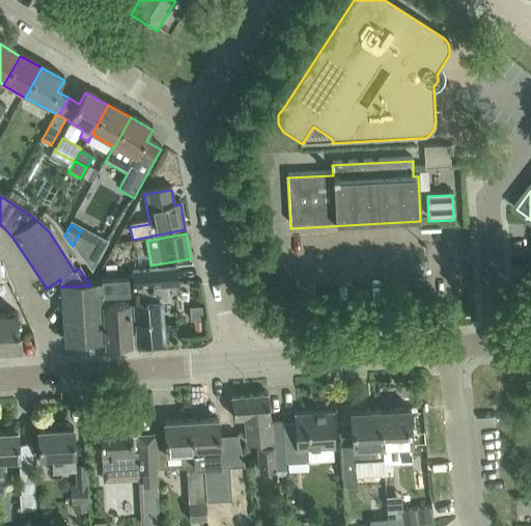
[(117,267),(107,268),(107,279),(118,278),(117,267)]
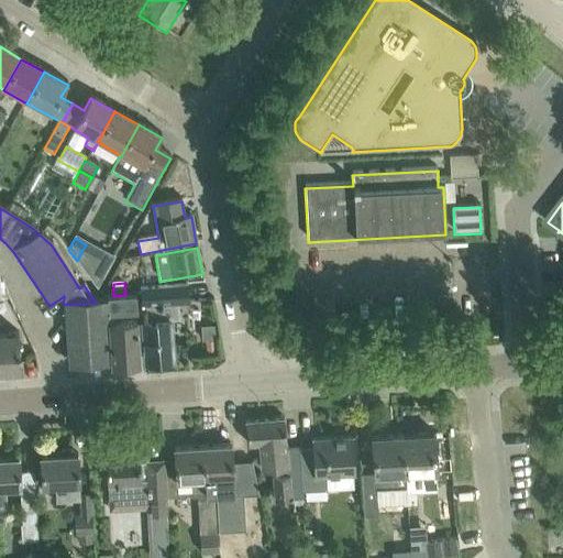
[(174,363),(173,349),(170,323),(161,324),(159,307),(188,305),(187,287),(140,292),(145,365),(174,363)]
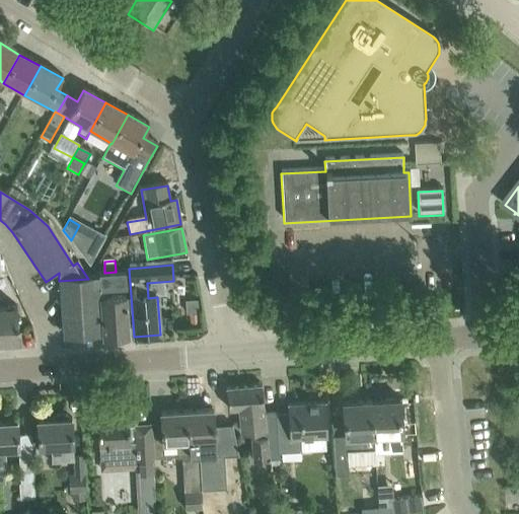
[(103,335),(101,299),(101,290),(126,289),(125,273),(96,275),(96,278),(88,279),(59,281),(63,338),(103,335)]
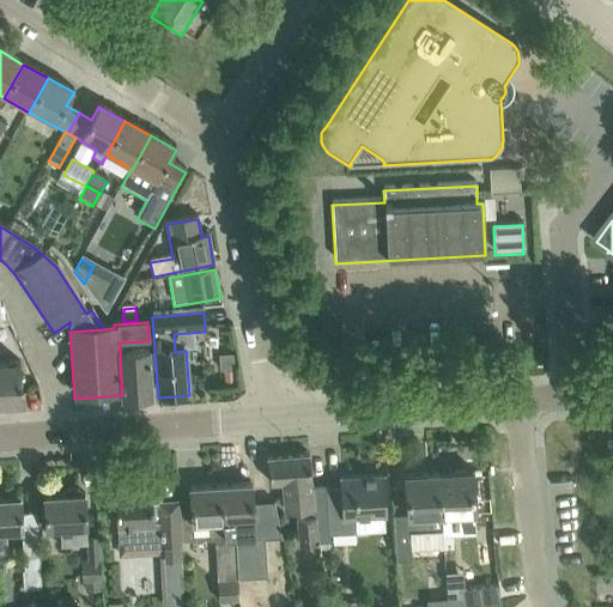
[(149,352),(120,353),(122,395),(122,400),(152,398),(149,352)]
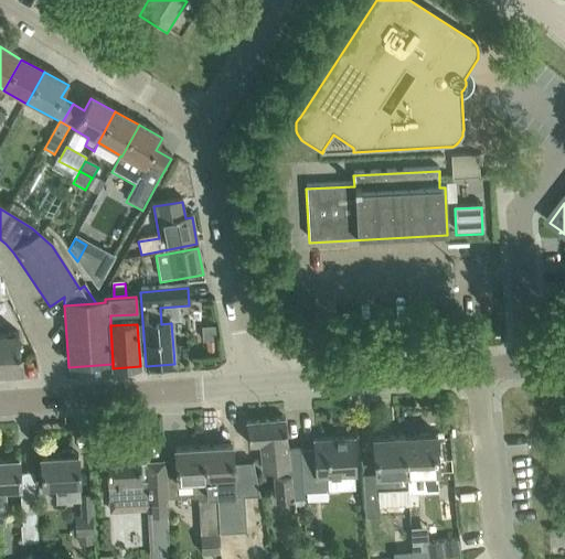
[(215,329),(202,330),(203,344),(216,343),(215,329)]
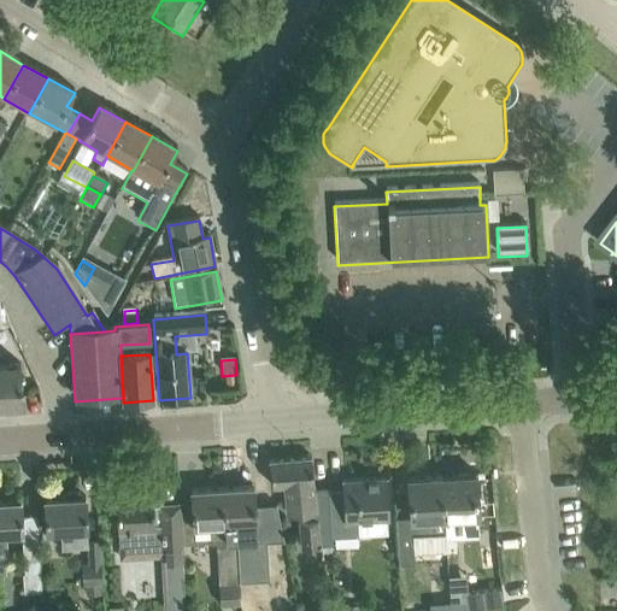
[(21,366),(0,368),(0,410),(23,409),(21,366)]
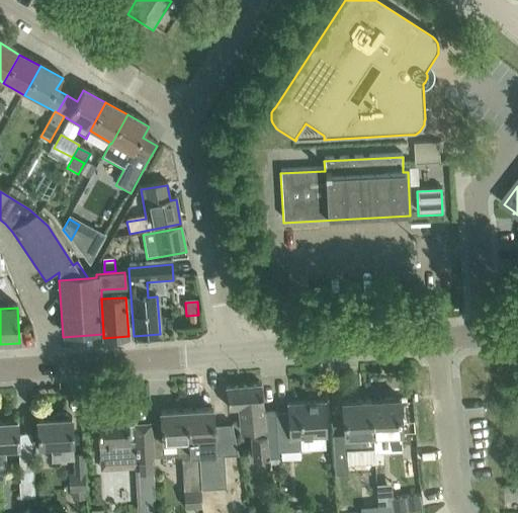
[(240,434),(254,433),(255,440),(251,440),(253,462),(278,460),(278,454),(277,455),(275,415),(264,416),(261,387),(226,390),(228,411),(238,410),(240,434)]
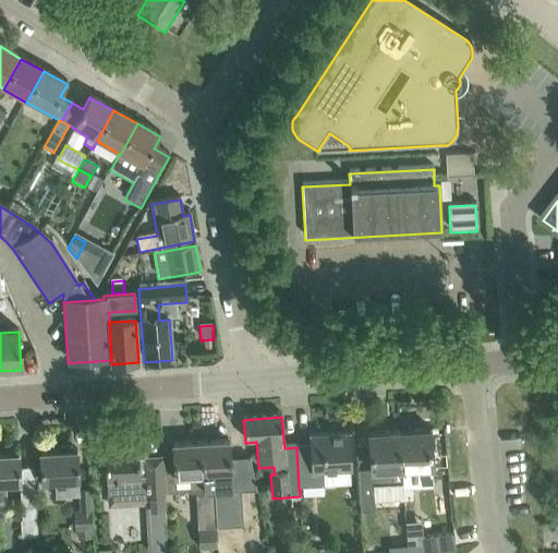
[(428,432),(399,434),(402,485),(416,484),(417,502),(434,501),(429,431),(428,431),(428,432)]
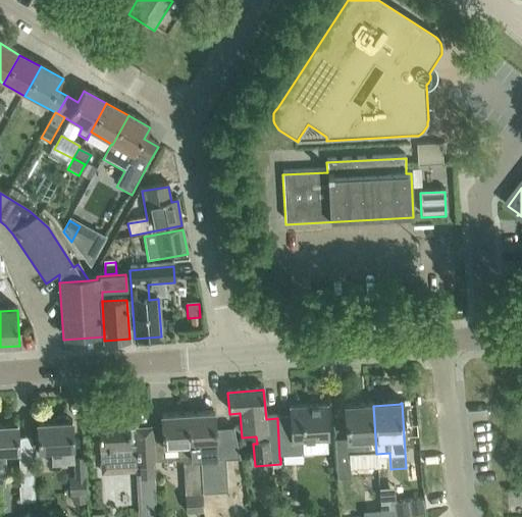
[(376,454),(373,406),(346,408),(346,406),(345,406),(349,472),(364,471),(363,455),(376,454)]
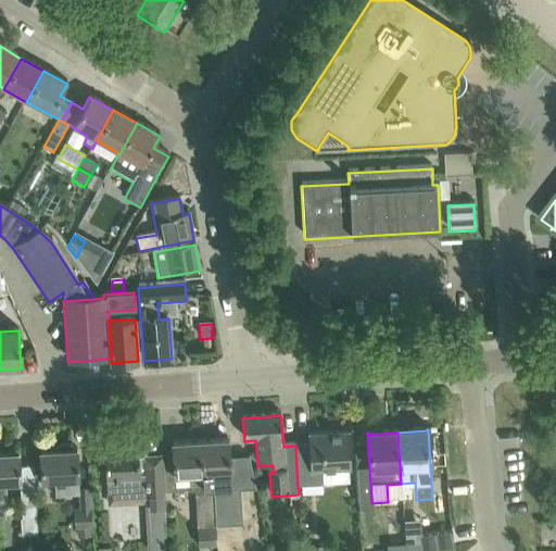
[(297,446),(295,446),(298,489),(299,488),(323,487),(321,472),(350,471),(348,435),(308,437),(310,452),(297,452),(297,446)]
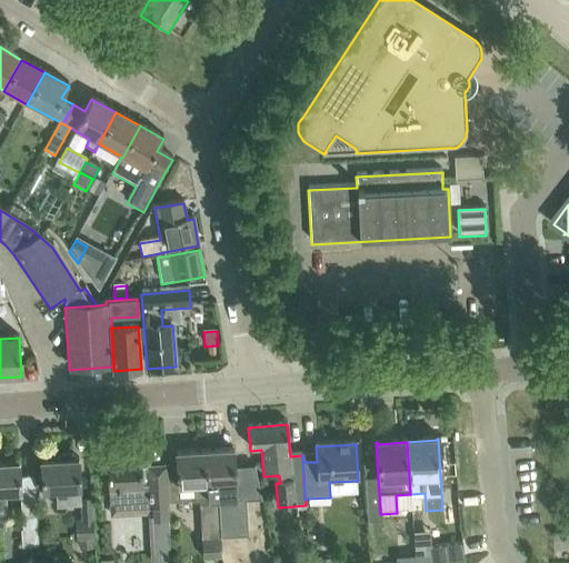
[(233,452),(205,453),(208,503),(255,500),(248,469),(235,469),(233,452)]
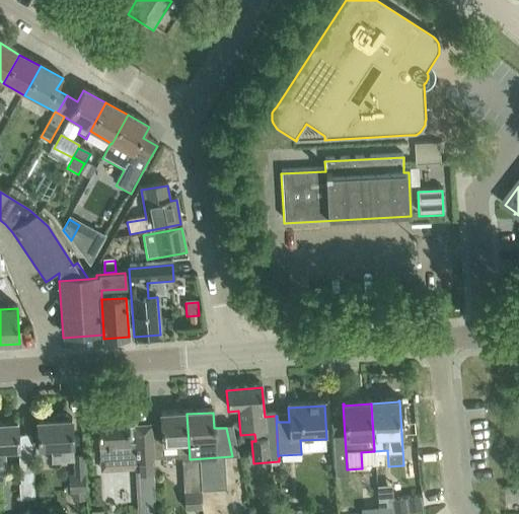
[(190,459),(187,414),(160,416),(161,426),(150,427),(152,461),(190,459)]
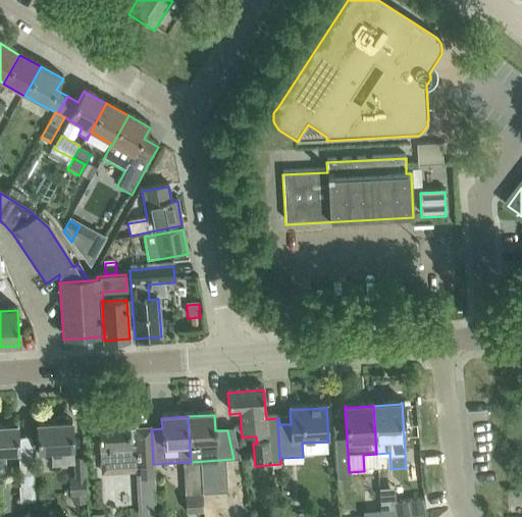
[(39,453),(51,452),(52,468),(74,466),(75,480),(68,481),(69,497),(86,496),(84,460),(74,460),(71,423),(67,423),(67,420),(56,421),(56,424),(38,425),(39,453)]
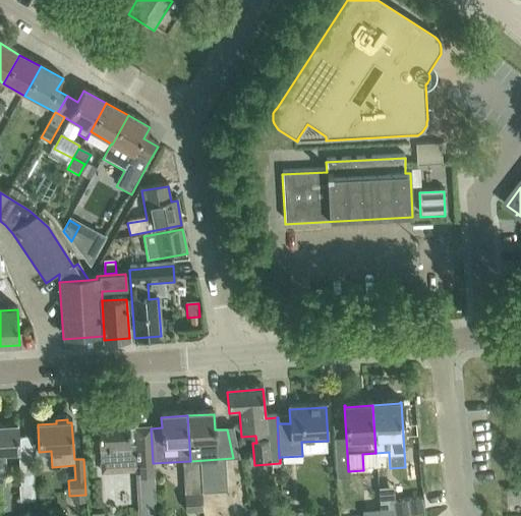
[(153,463),(151,428),(135,430),(135,432),(129,432),(128,419),(98,421),(100,464),(117,463),(117,468),(137,467),(137,466),(140,466),(140,476),(154,476),(153,463)]
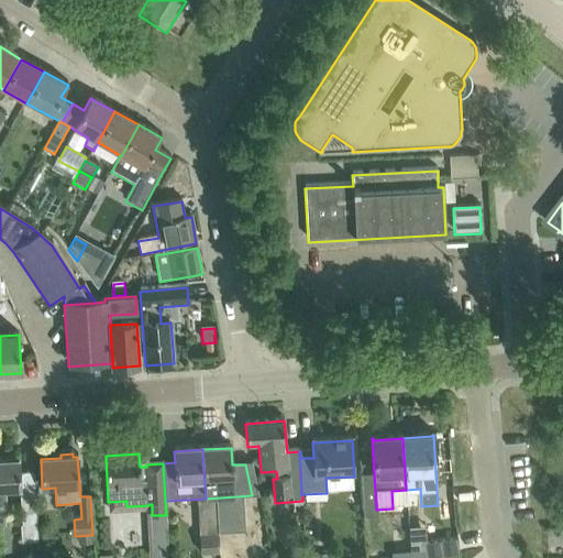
[(19,460),(0,461),(0,553),(9,553),(8,532),(7,533),(3,491),(21,490),(19,460)]
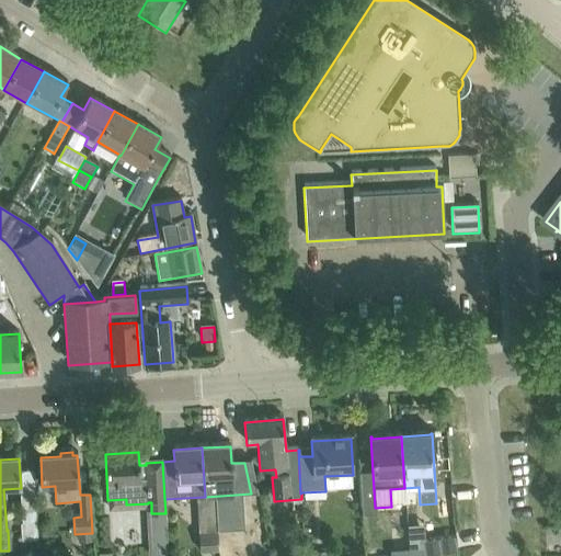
[(38,542),(35,491),(21,492),(23,529),(22,530),(23,543),(38,542)]
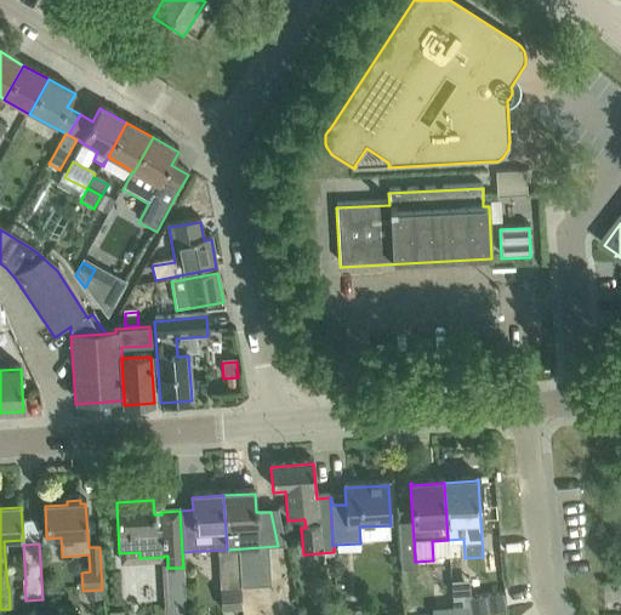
[(241,611),(239,564),(238,554),(217,556),(222,613),(241,611)]
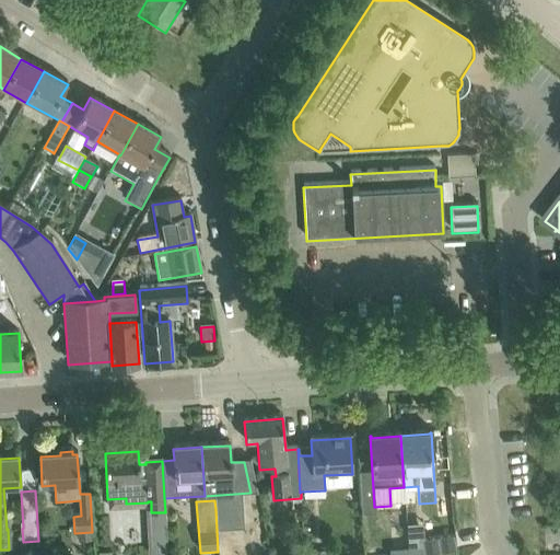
[(236,554),(235,532),(231,533),(229,507),(216,509),(218,552),(218,554),(236,554)]
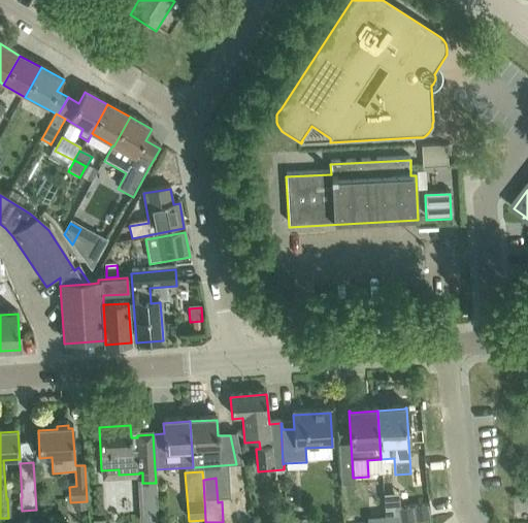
[(397,512),(398,522),(425,522),(431,521),(429,507),(397,512)]
